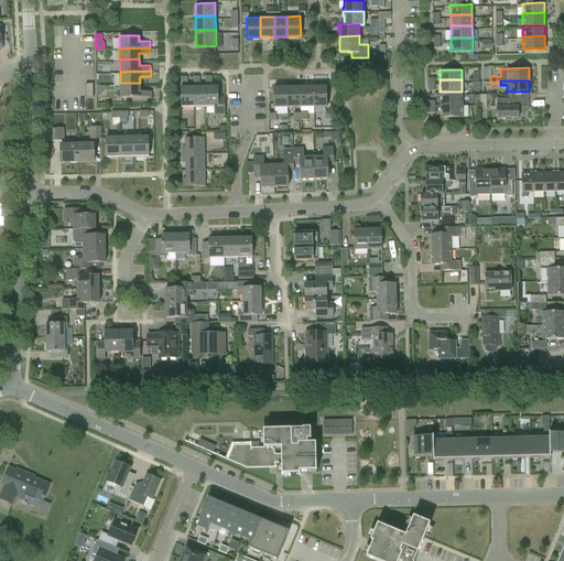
[(140,83),(120,83),(120,96),(151,95),(151,88),(140,89),(140,83)]
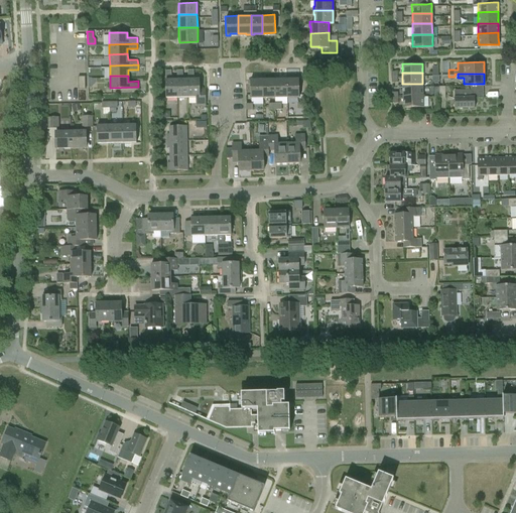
[(188,77),(177,78),(177,96),(188,96),(188,77)]
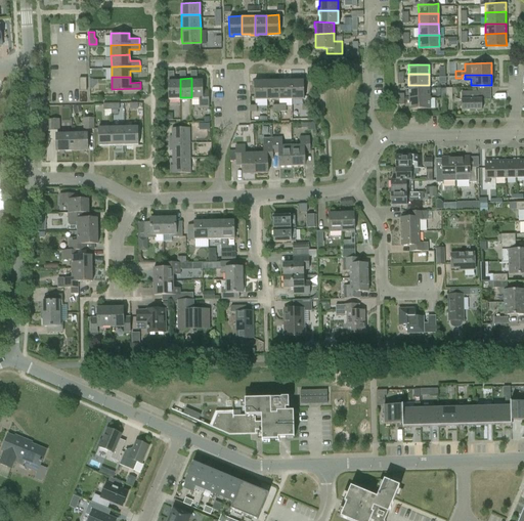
[(203,78),(191,78),(191,97),(199,96),(199,106),(209,105),(209,88),(203,88),(203,78)]
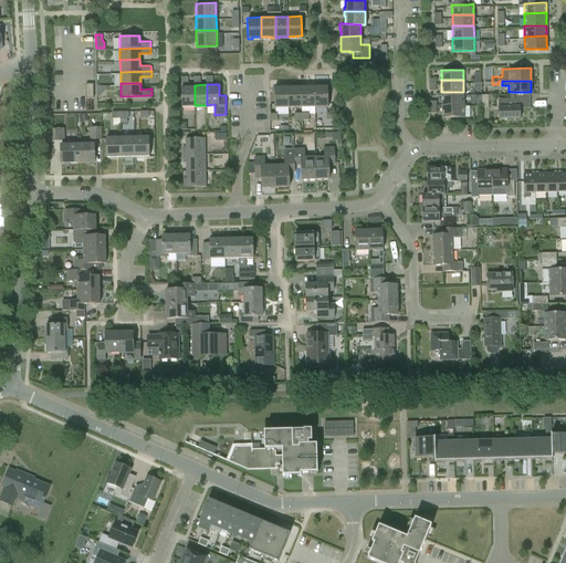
[(314,85),(315,105),(328,104),(328,89),(329,89),(329,84),(314,85)]
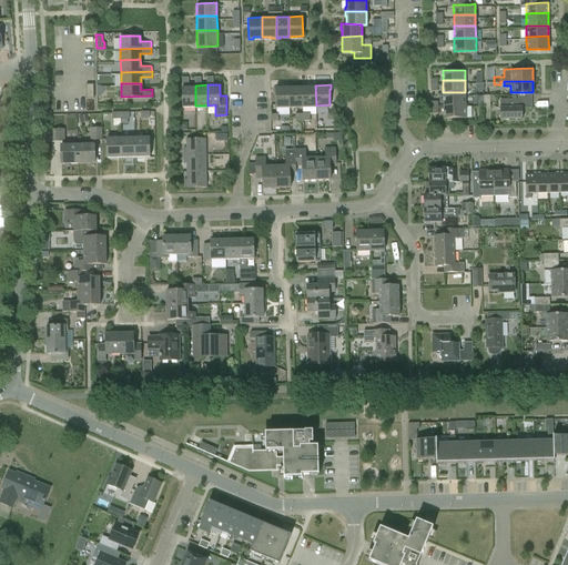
[(195,86),(182,86),(182,106),(195,106),(195,86)]
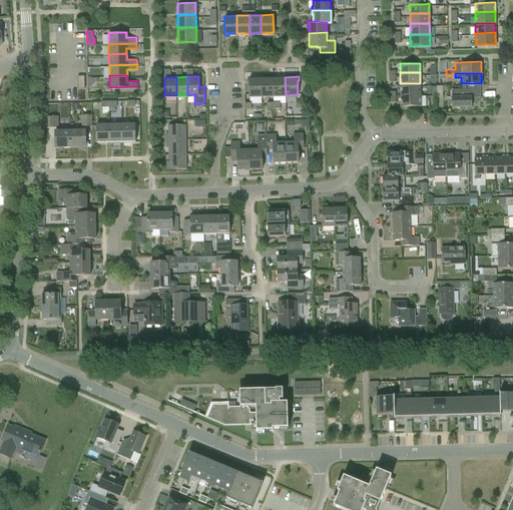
[(262,95),(261,77),(247,77),(247,81),(248,81),(248,95),(262,95)]
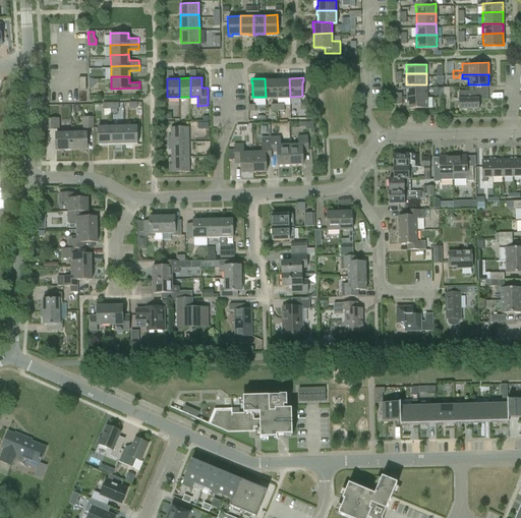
[(278,78),(265,78),(266,97),(278,97),(278,78)]
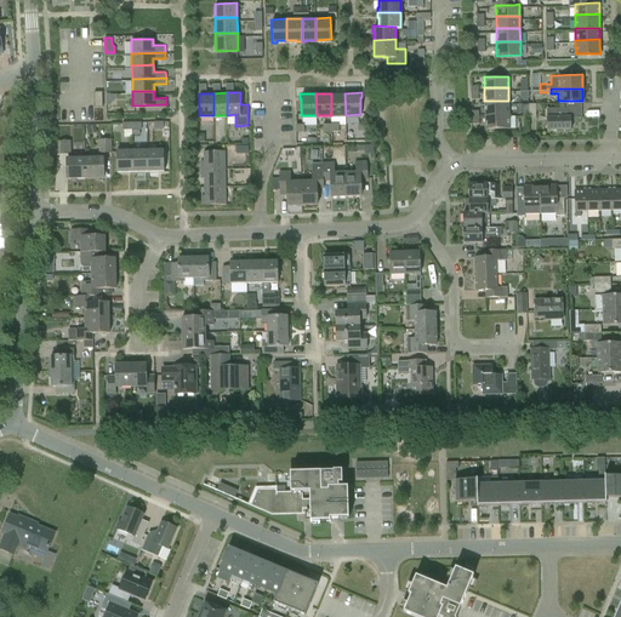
[(331,115),(346,115),(345,93),(331,93),(331,115)]
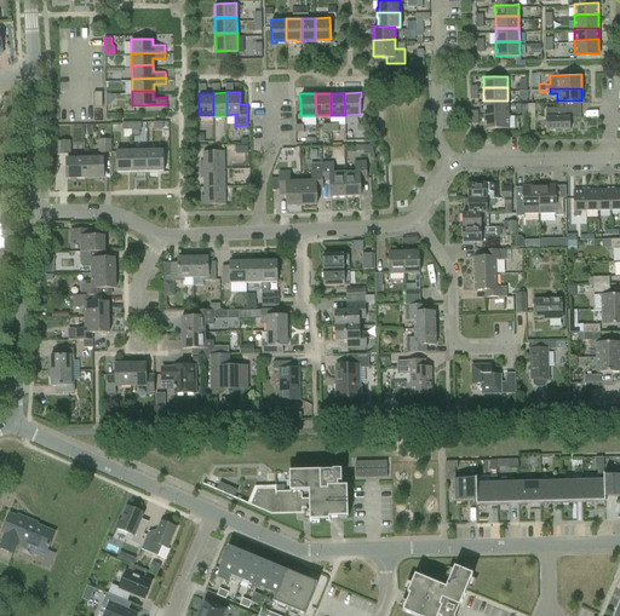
[(483,101),(483,113),(507,113),(507,101),(483,101)]
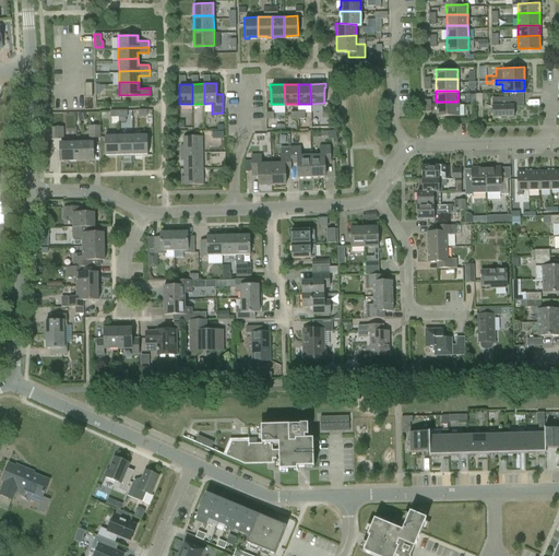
[(523,104),(523,97),(510,97),(510,95),(492,96),(492,103),(491,103),(492,115),(514,115),(513,104),(523,104)]
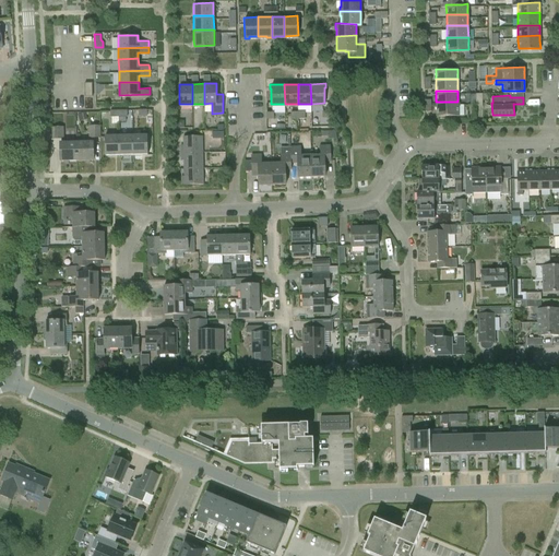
[(459,114),(458,102),(436,102),(437,115),(459,114)]
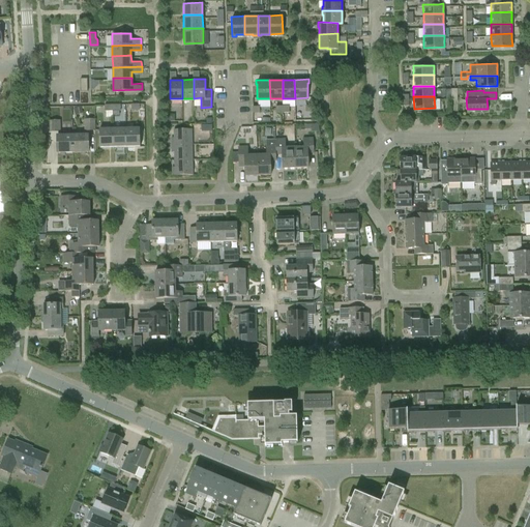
[(95,128),(95,117),(84,117),(84,128),(95,128)]
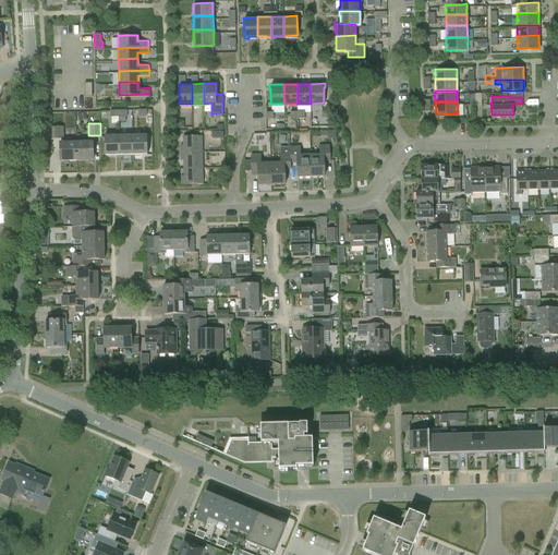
[(63,124),(51,124),(51,136),(63,136),(63,124)]
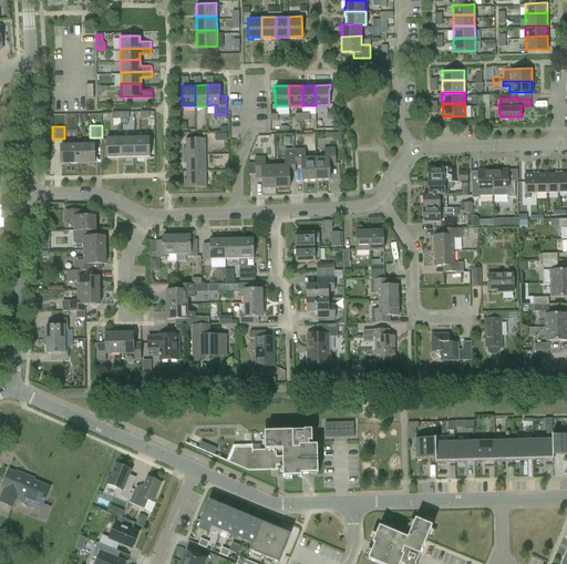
[(150,134),(135,135),(135,155),(150,154),(150,134)]
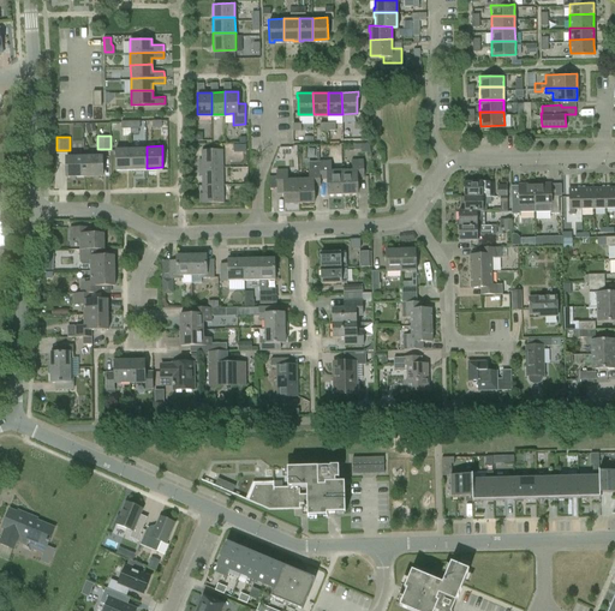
[(131,168),(131,147),(115,147),(115,168),(131,168)]
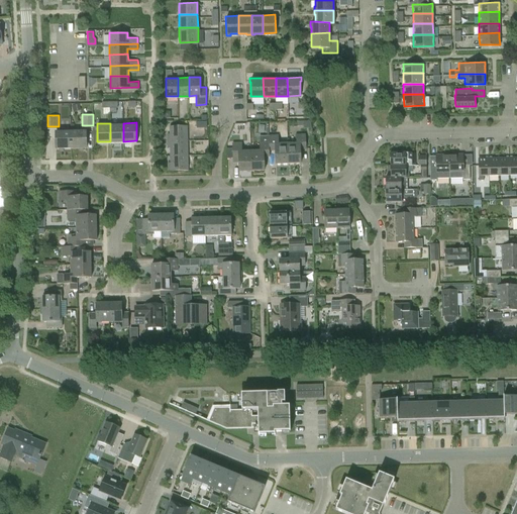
[(123,123),(110,123),(110,141),(123,141),(123,123)]
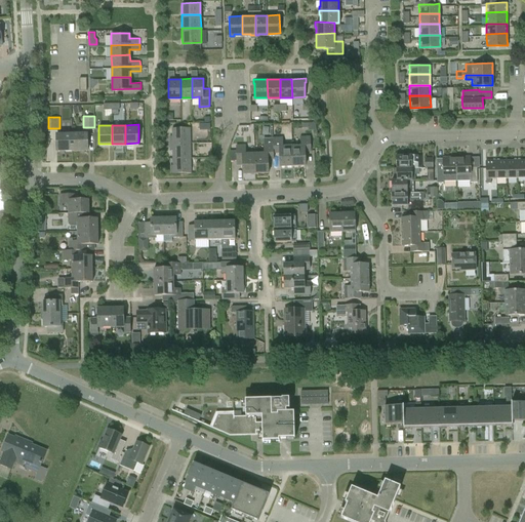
[(190,139),(190,125),(171,126),(171,134),(169,134),(169,141),(190,139)]
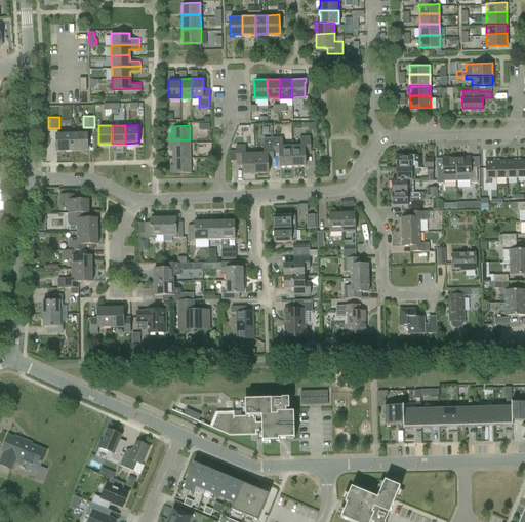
[(72,149),(72,131),(56,131),(56,149),(72,149)]
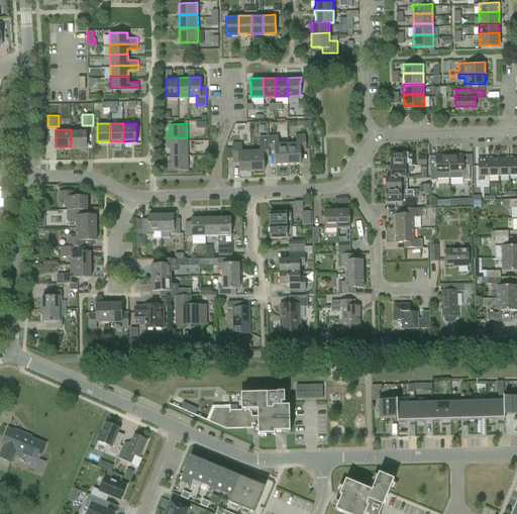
[(86,129),(71,129),(71,146),(86,146),(86,129)]
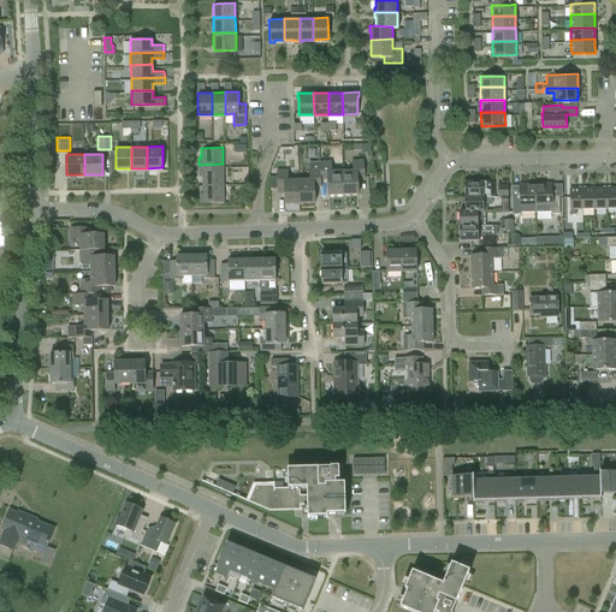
[(331,168),(331,158),(320,159),(320,166),(320,177),(327,177),(329,192),(344,192),(343,168),(331,168)]
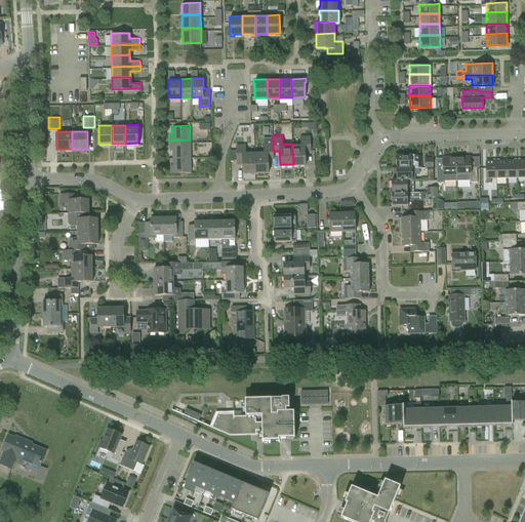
[(300,143),(292,144),(293,164),(305,163),(305,149),(311,149),(310,134),(300,134),(300,143)]
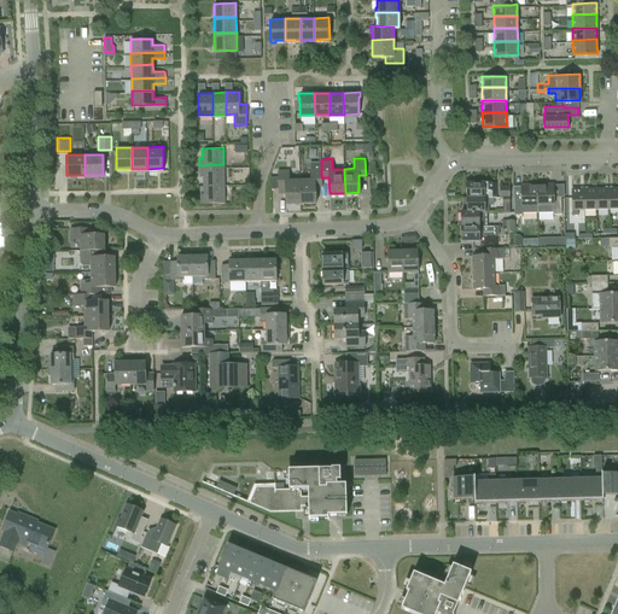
[(203,175),(203,182),(225,182),(223,164),(199,165),(199,175),(203,175)]
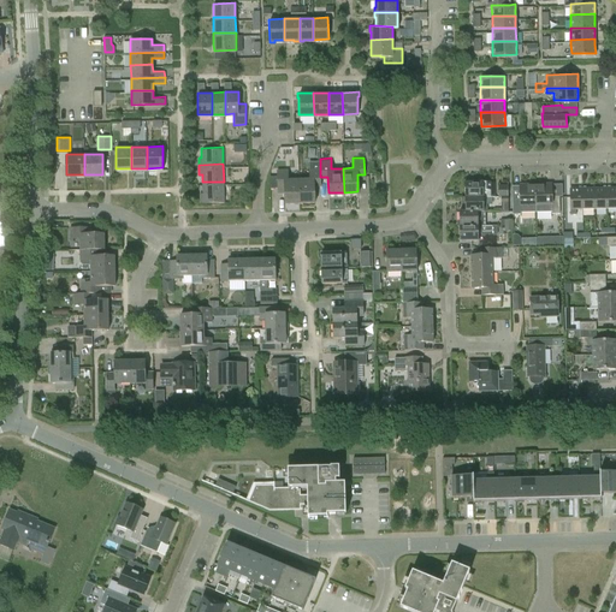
[(309,177),(298,177),(298,201),(314,201),(314,184),(321,184),(320,177),(320,166),(309,167),(309,177)]
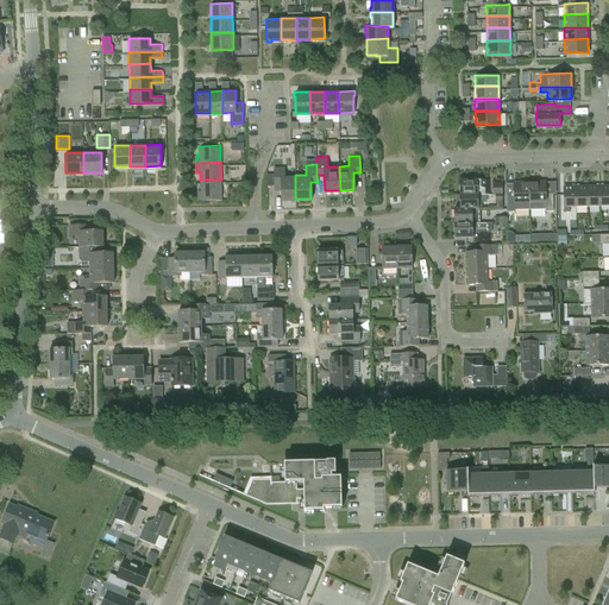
[(274,172),(267,172),(268,183),(274,183),(274,189),(281,189),(282,200),(295,199),(295,175),(284,175),(284,165),(272,166),(274,172)]
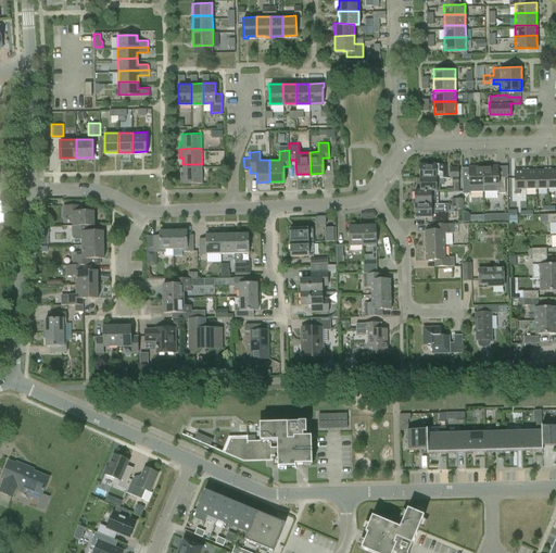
[(419,162),(419,175),(437,175),(445,175),(445,168),(442,170),(442,162),(437,162),(437,160),(430,160),(430,162),(419,162)]
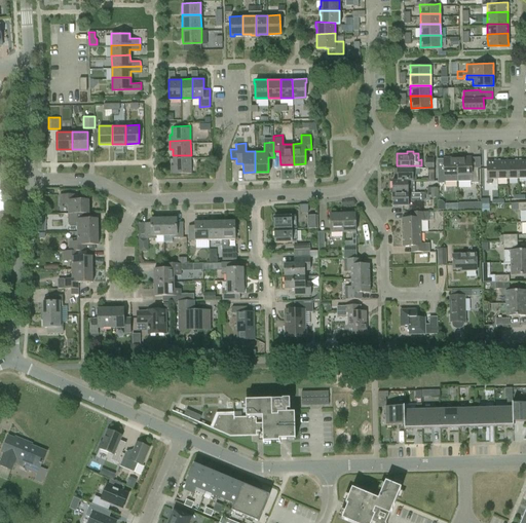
[(463,156),(457,156),(457,179),(471,179),(471,180),(478,180),(478,165),(472,165),(471,154),(463,154),(463,156)]
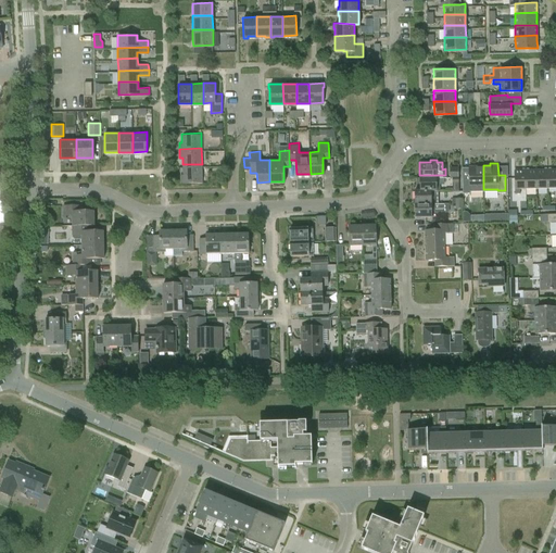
[(202,181),(202,164),(182,164),(182,173),(180,173),(180,181),(202,181)]
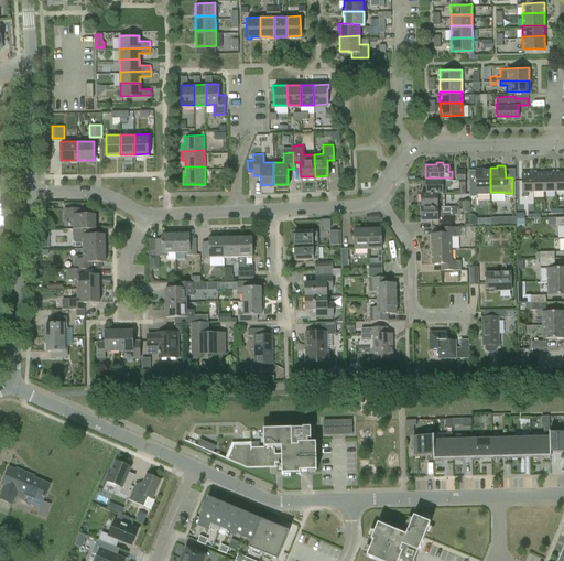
[(458,177),(465,177),(465,166),(456,168),(456,177),(458,177)]
